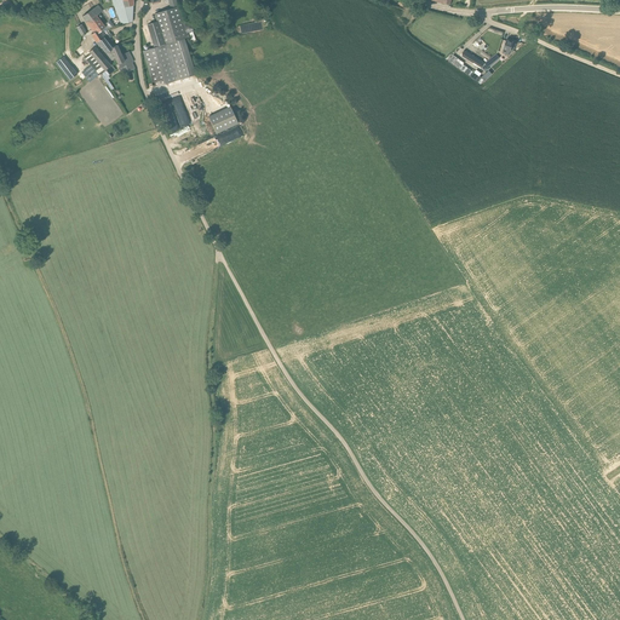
[(110,0),(121,24),(126,23),(132,22),(133,5),(132,0),(110,0)]
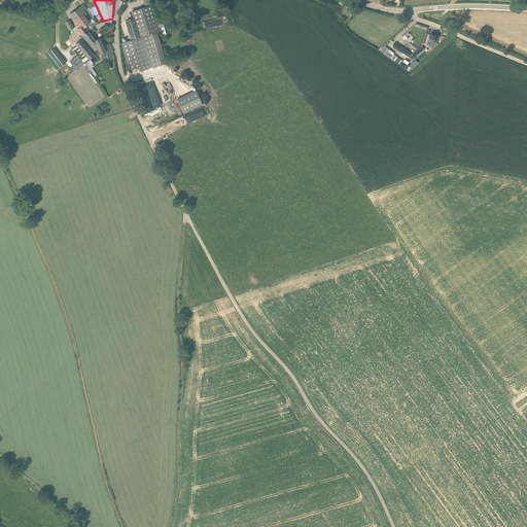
[(70,14),(75,21),(80,29),(78,31),(82,37),(89,32),(85,29),(91,26),(88,22),(81,14),(86,9),(83,5),(70,14)]
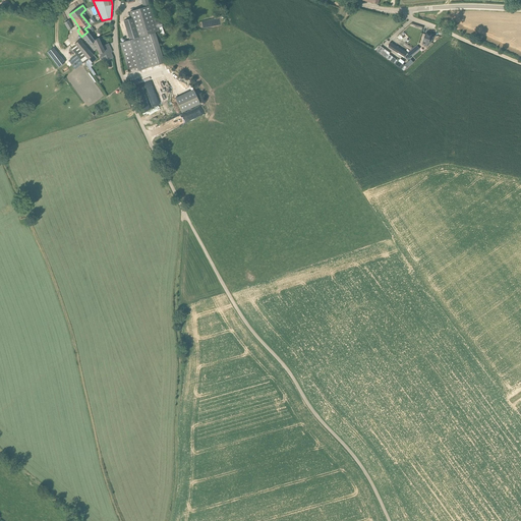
[(159,32),(158,27),(154,18),(150,5),(143,7),(130,11),(132,18),(138,38),(155,33),(159,32)]
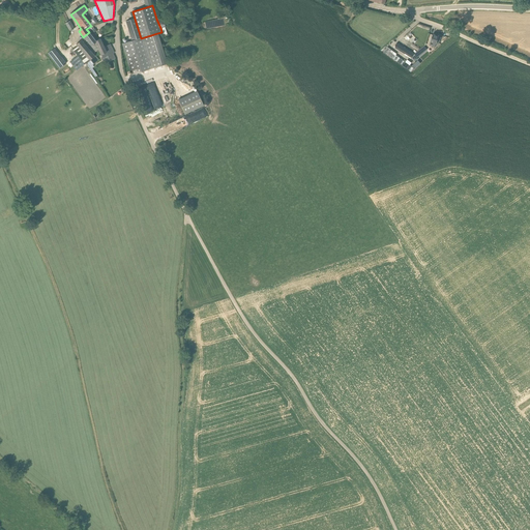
[(92,25),(98,23),(94,18),(88,22),(91,26),(92,25)]
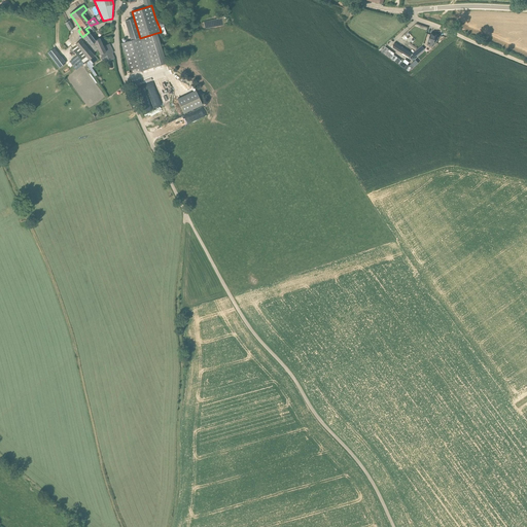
[(131,41),(140,38),(134,19),(125,22),(131,41)]
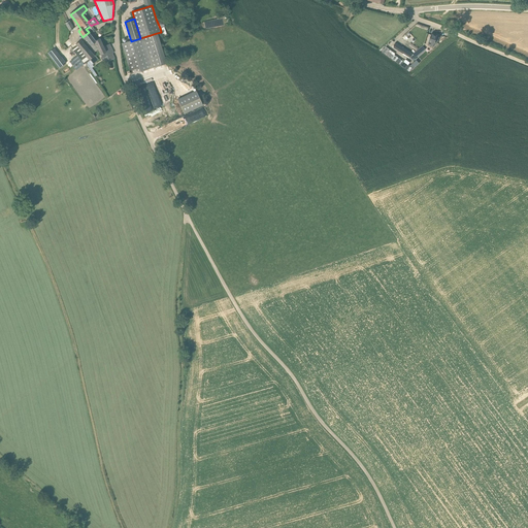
[(95,41),(89,32),(83,37),(85,39),(91,46),(94,43),(95,43),(96,43),(95,41)]
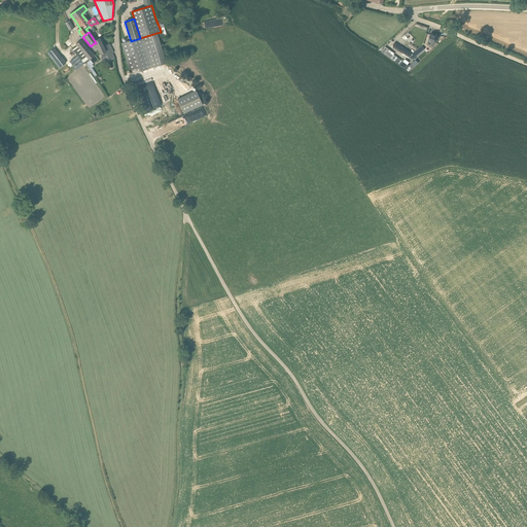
[(156,33),(140,38),(131,41),(121,43),(131,75),(136,73),(151,69),(167,64),(156,33)]
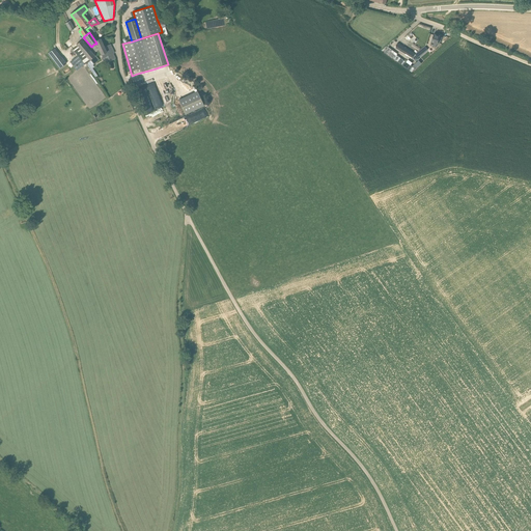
[(440,35),(440,36),(435,34),(430,46),(434,47),(432,48),(435,49),(436,47),(437,44),(439,45),(442,35),(440,35)]
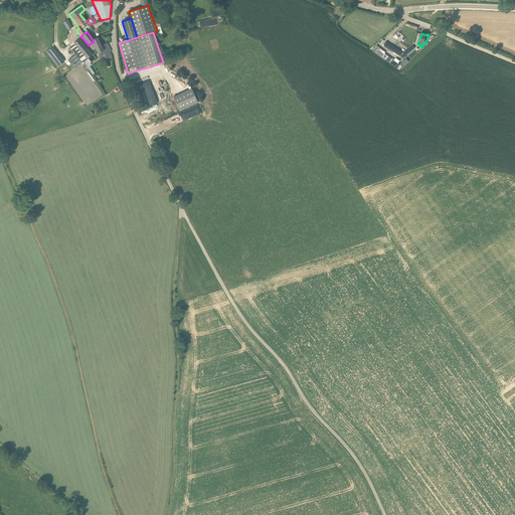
[(112,56),(111,55),(109,52),(111,51),(107,43),(101,46),(97,37),(93,40),(94,42),(93,42),(96,48),(98,53),(102,61),(112,56)]
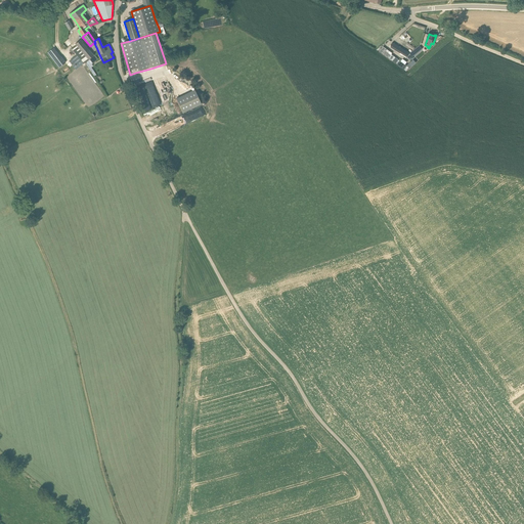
[(72,49),(77,55),(70,61),(76,70),(83,63),(85,62),(93,56),(80,40),(75,44),(76,45),(72,49)]
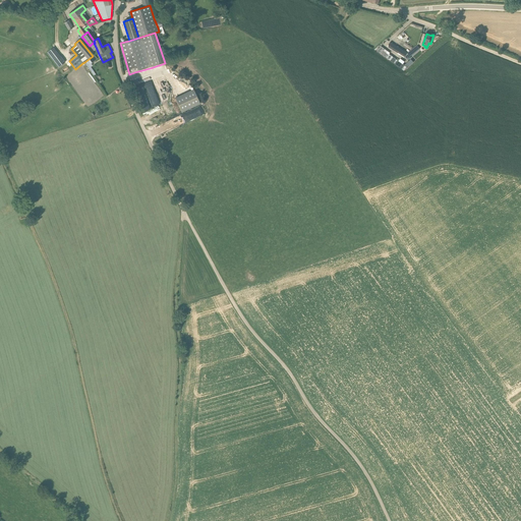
[(419,49),(416,45),(408,53),(407,54),(391,43),(389,47),(405,57),(408,61),(409,60),(410,57),(419,49)]
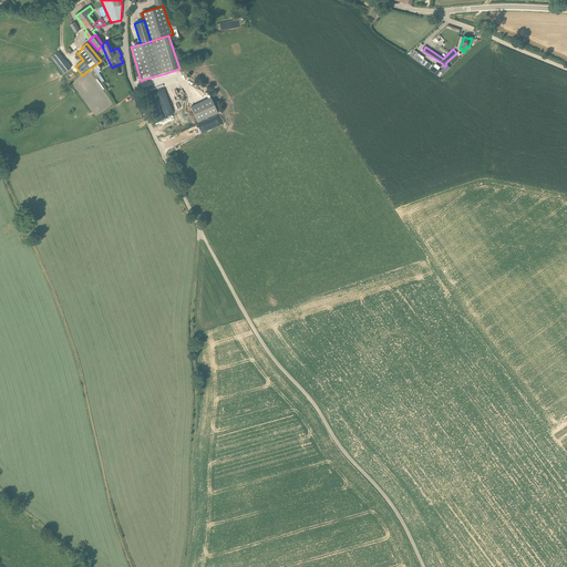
[(447,64),(440,71),(418,55),(419,53),(414,50),(410,55),(432,71),(440,76),(450,68),(447,64)]
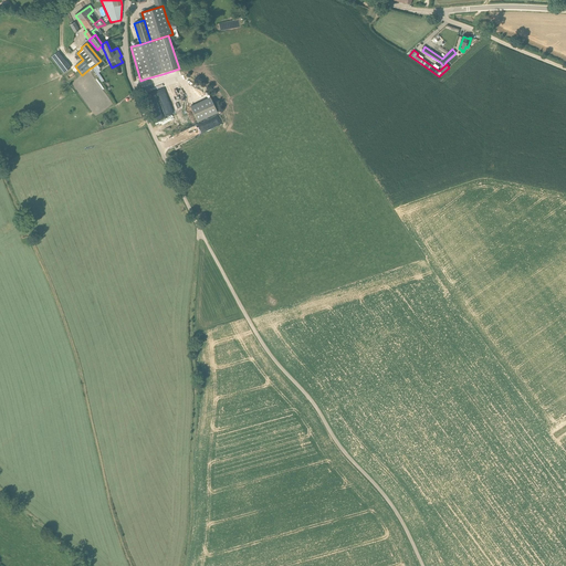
[(51,58),(63,73),(71,67),(58,52),(51,58)]
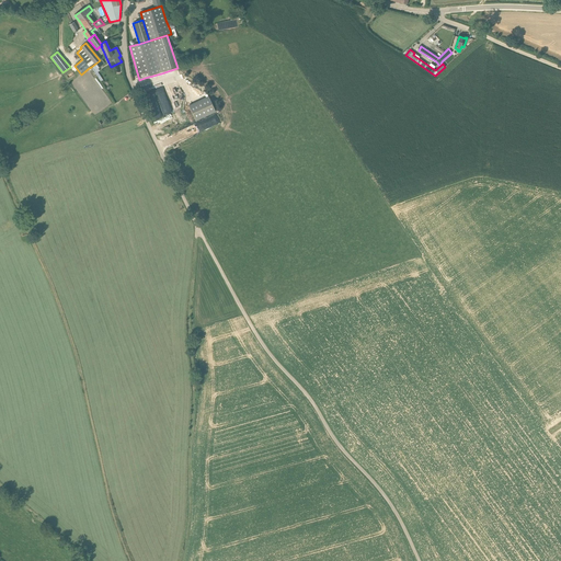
[(100,60),(91,67),(95,73),(100,71),(98,69),(103,65),(100,60)]
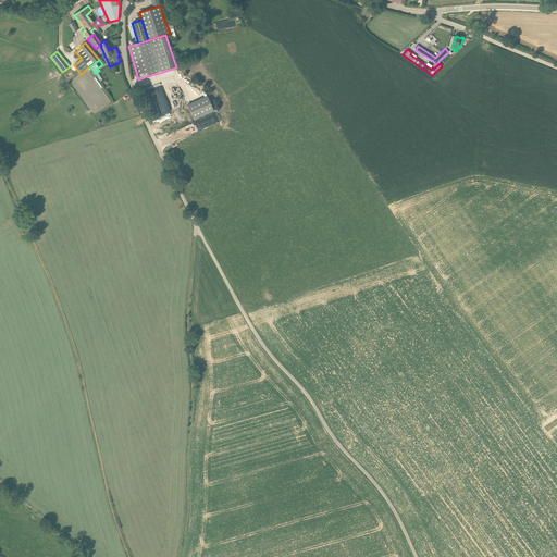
[(214,111),(207,96),(187,104),(194,121),(214,111)]
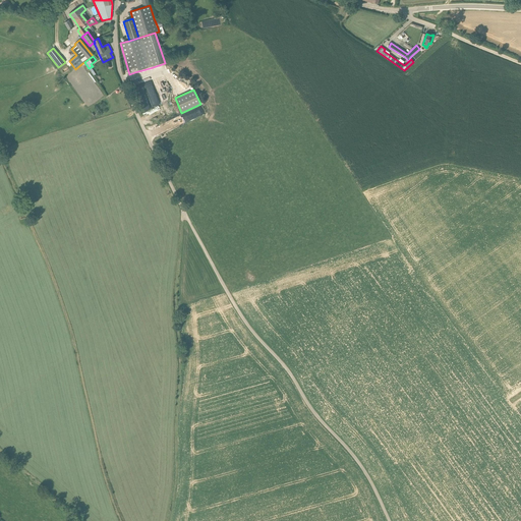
[(188,121),(206,115),(203,107),(188,113),(190,116),(187,117),(188,121)]
